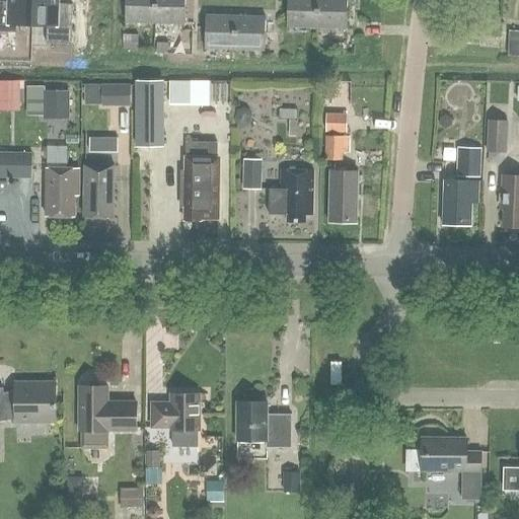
[(0,1),(0,32),(18,33),(18,25),(32,25),(33,0),(9,0),(9,2),(0,1)]
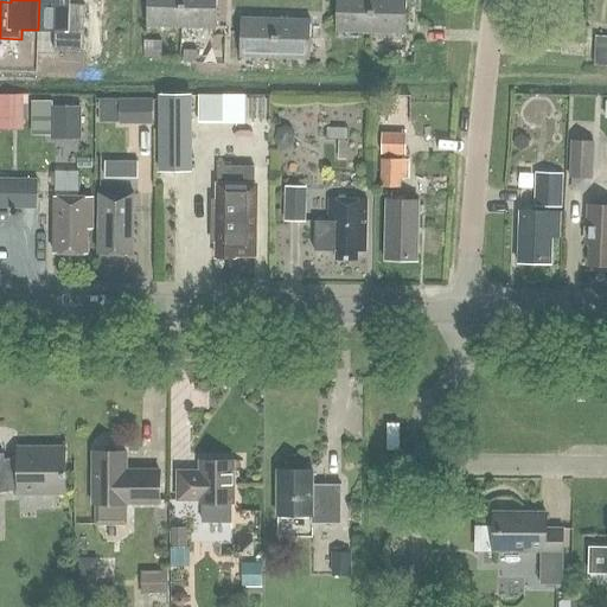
[(39,0),(38,30),(56,31),(55,51),(84,52),(85,5),(68,5),(68,0),(39,0)]
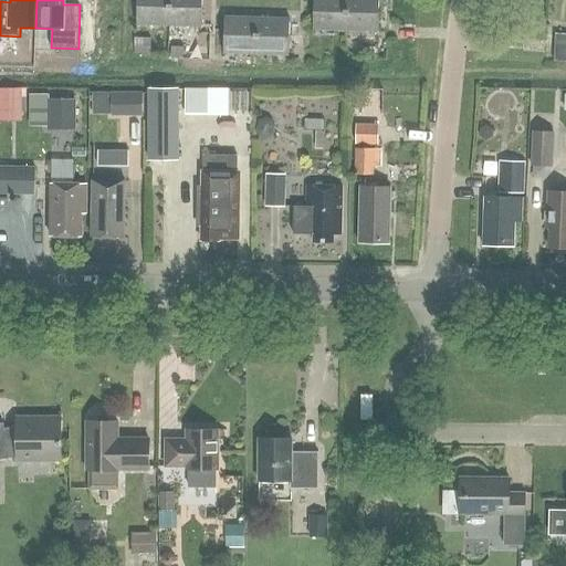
[(136,0),(136,25),(169,25),(169,0),(136,0)]
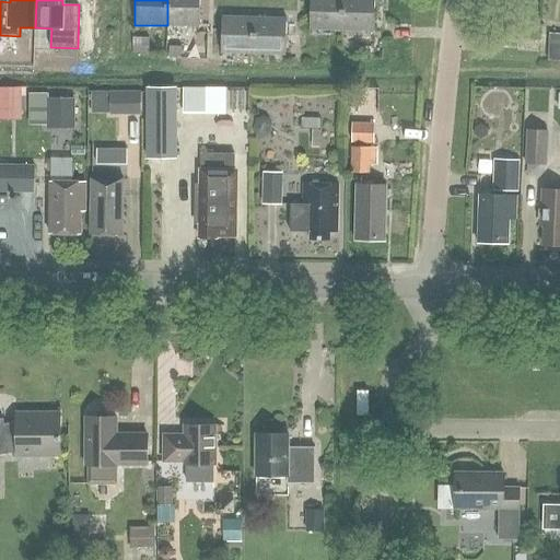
[(167,0),(167,25),(200,26),(200,0),(167,0)]
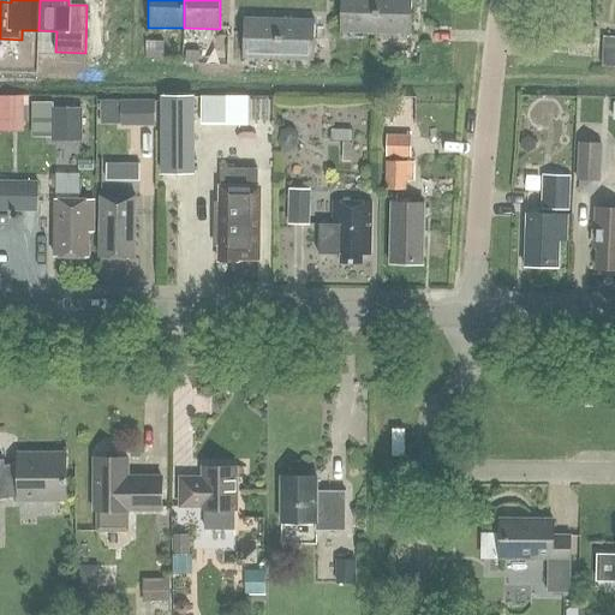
[(340,0),(340,33),(376,34),(376,0),(340,0)]
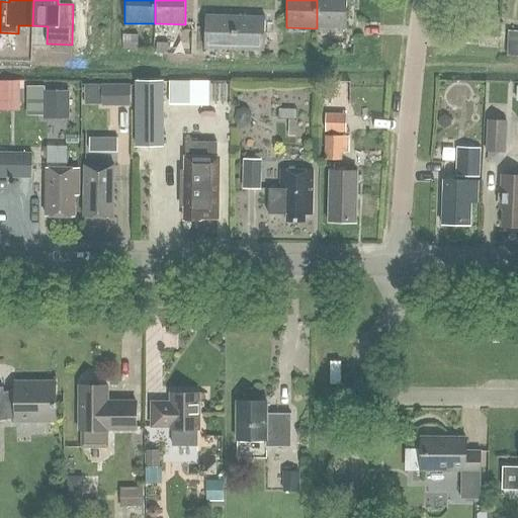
[(317,0),(317,28),(347,28),(347,0),(317,0)]
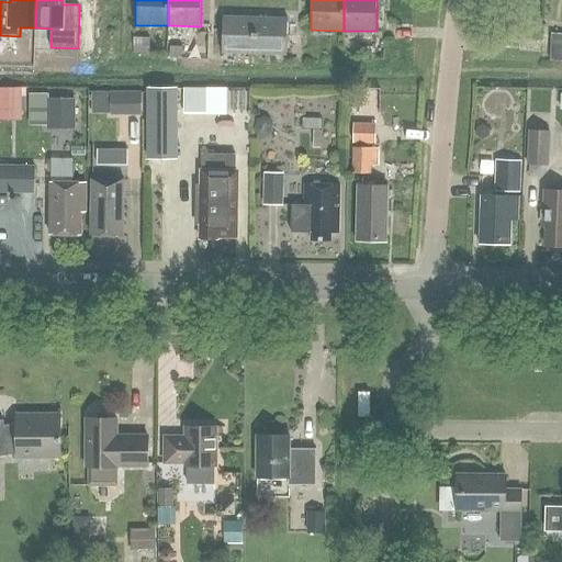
[(254,65),(254,55),(255,18),(223,17),(222,54),(240,55),(240,65),(254,65)]
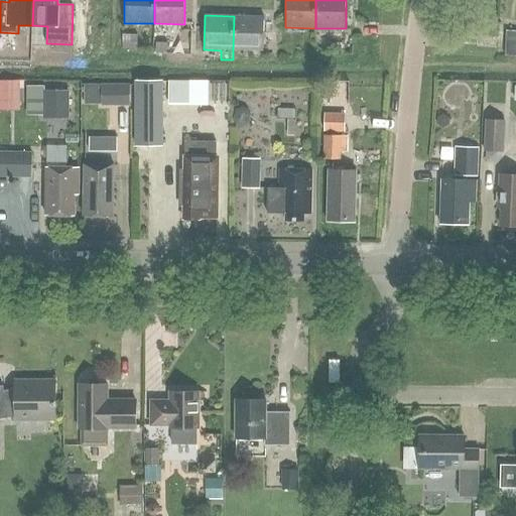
[(234,16),(233,50),(263,51),(263,42),(263,32),(264,17),(234,16)]
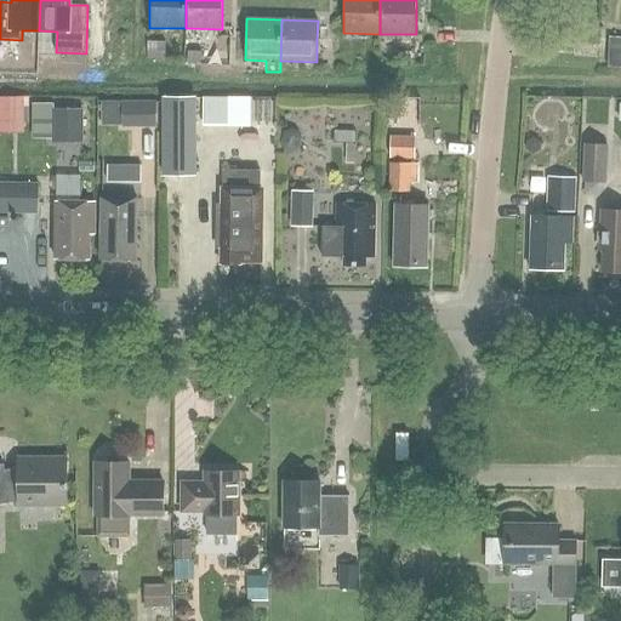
[(620,38),(608,38),(608,69),(620,69),(620,38)]
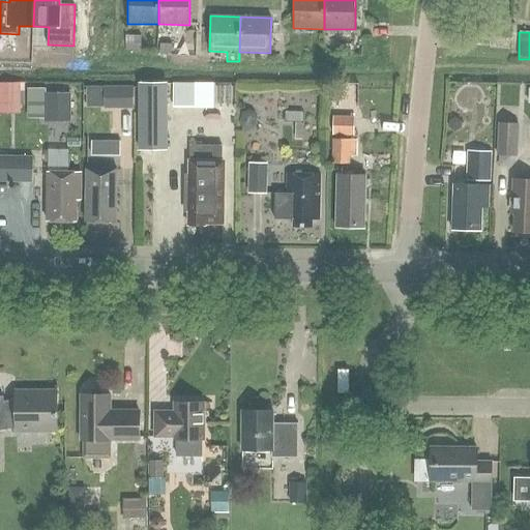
[(126,35),(125,49),(141,50),(141,36),(126,35)]
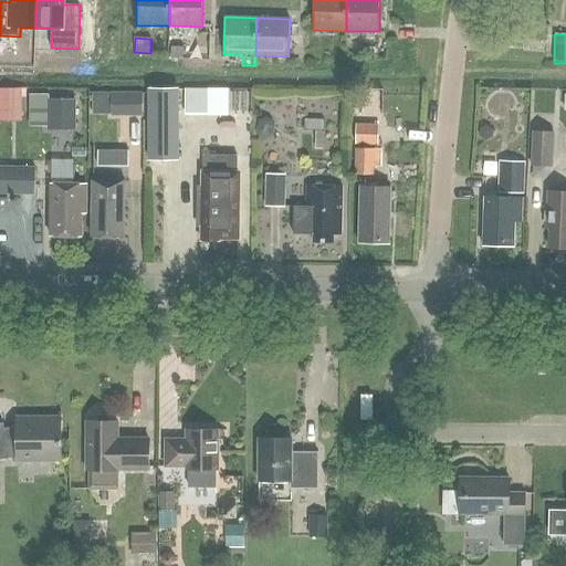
[(184,59),(184,48),(171,46),(171,59),(184,59)]
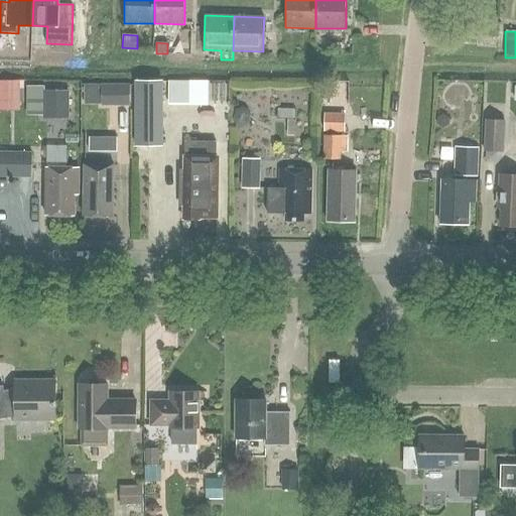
[(332,43),(332,52),(343,52),(343,43),(332,43)]
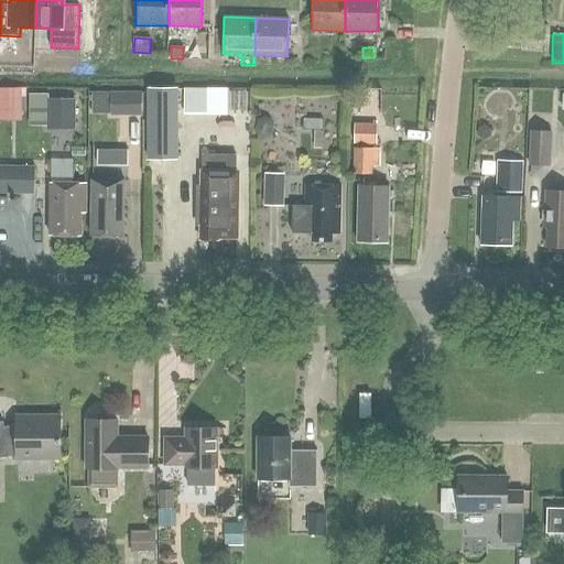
[(0,121),(22,122),(22,89),(0,88),(0,121)]
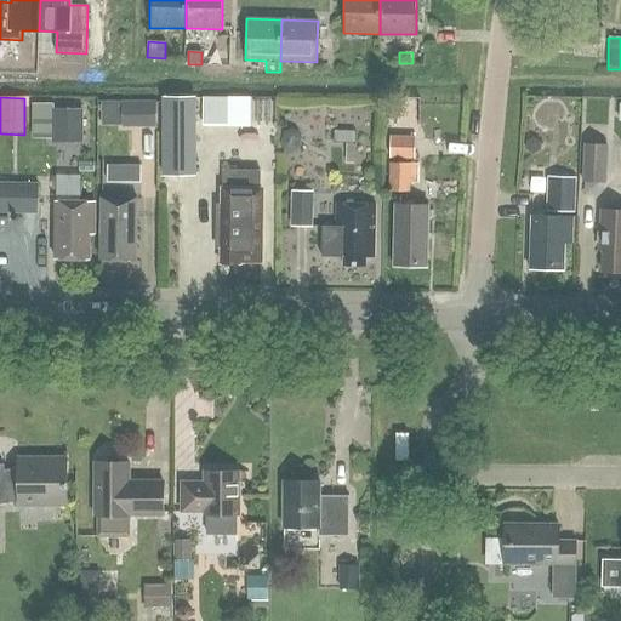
[(164,98),(163,176),(195,176),(195,98),(164,98)]
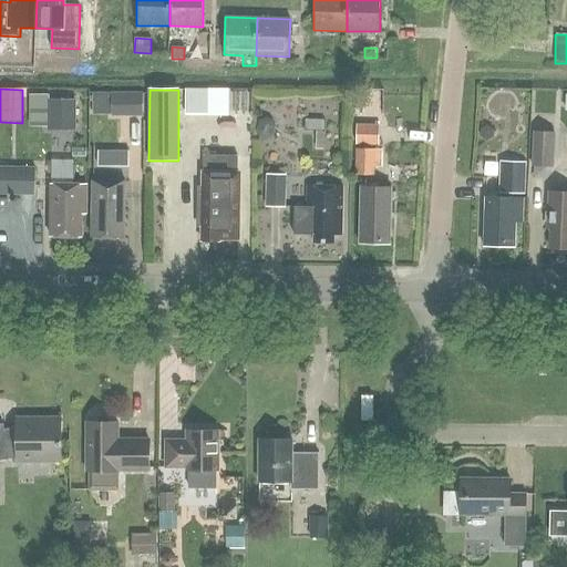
[(208,115),(208,90),(186,90),(186,115),(208,115)]
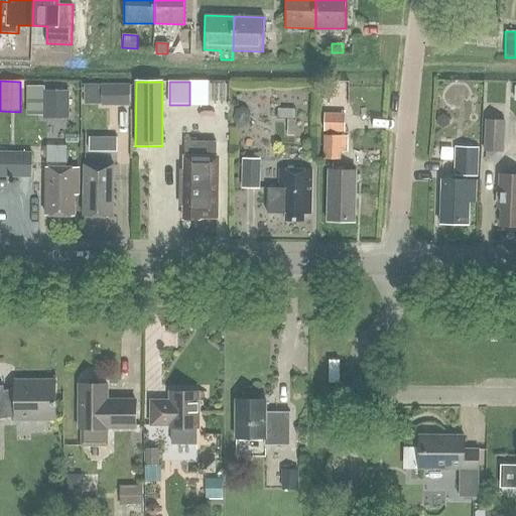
[(102,107),(130,107),(130,85),(102,85),(102,107)]
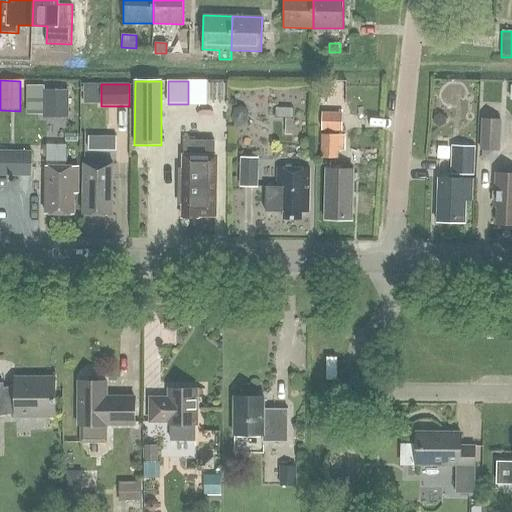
[(27,114),(43,114),(44,90),(44,86),(27,86),(27,114)]
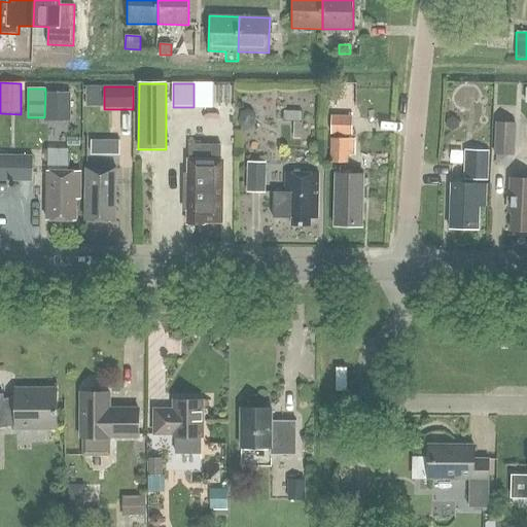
[(72,93),(45,93),(44,117),(44,120),(71,120),(72,93)]
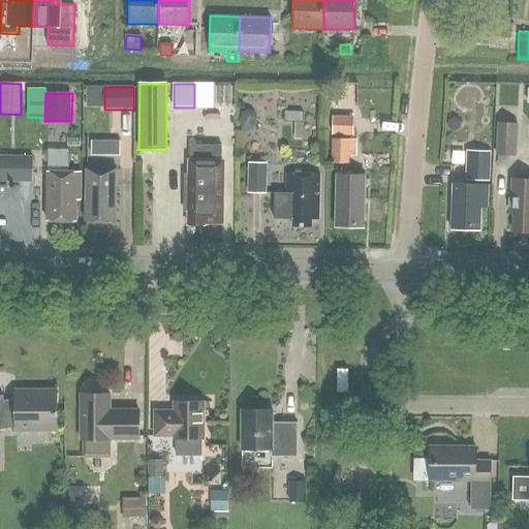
[(242,112),(239,123),(241,128),(248,130),(254,127),(257,117),(254,111),(247,109),(242,112)]
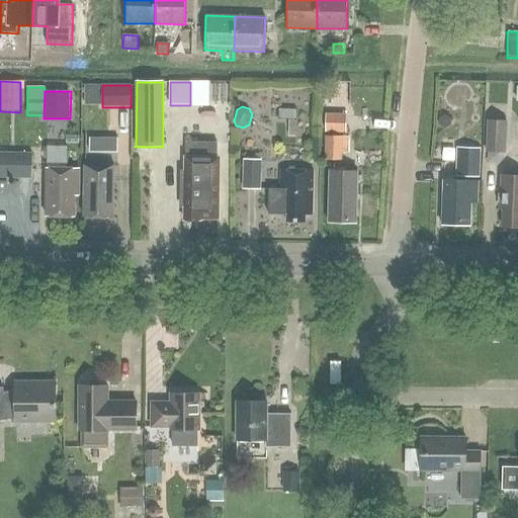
[(279,109),(279,119),(296,119),(296,110),(279,109)]
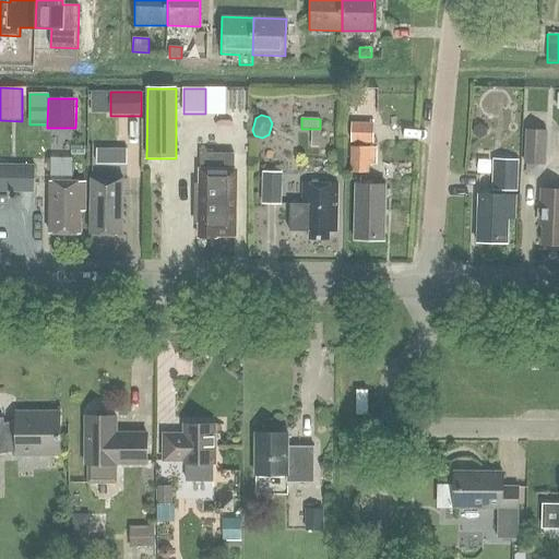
[(372,143),(373,123),(351,122),(349,142),(372,143)]
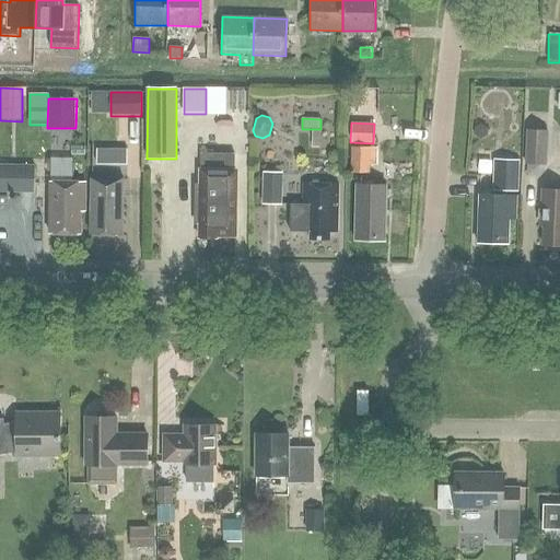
[(481,125),(475,128),(475,136),(480,139),(487,136),(487,129),(481,125)]
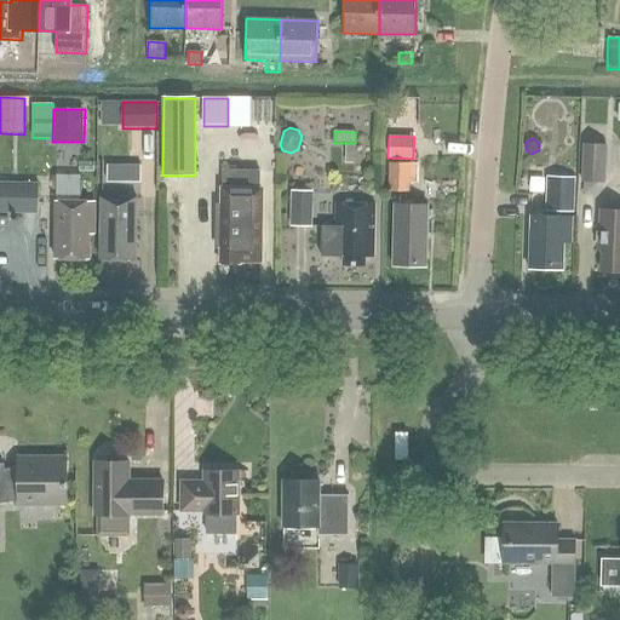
[(606,183),(607,144),(585,143),(583,182),(606,183)]
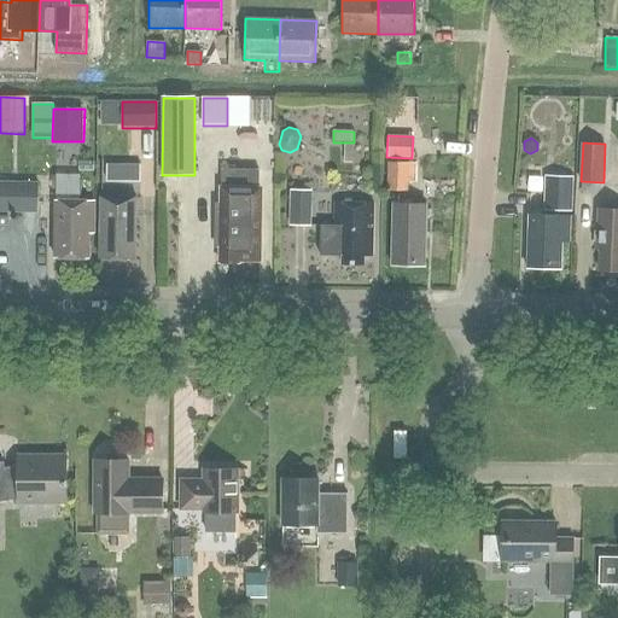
[(417,164),(409,163),(390,163),(389,191),(408,191),(408,182),(417,182),(417,164)]
